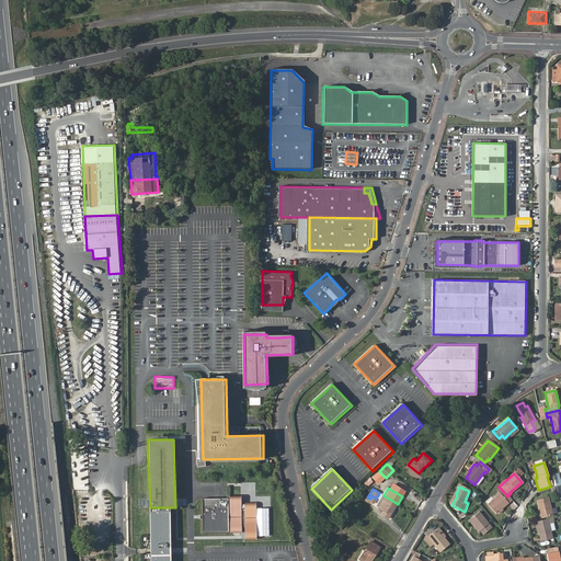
[(507,496),(504,492),(489,505),(496,514),(497,513),(502,510),(512,501),(507,496)]
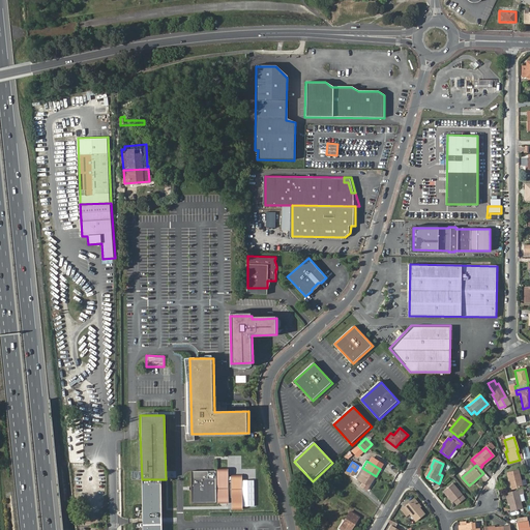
[(366,491),(376,476),(362,468),(356,478),(363,483),(360,487),(366,491)]
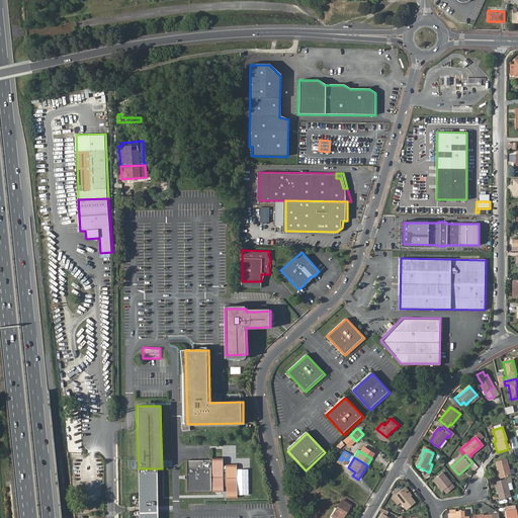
[(237,498),(237,464),(225,465),(225,466),(220,466),(220,459),(210,459),(210,460),(209,460),(189,460),(189,492),(209,492),(209,491),(211,491),(211,492),(220,492),(220,488),(225,487),(225,498),(237,498)]
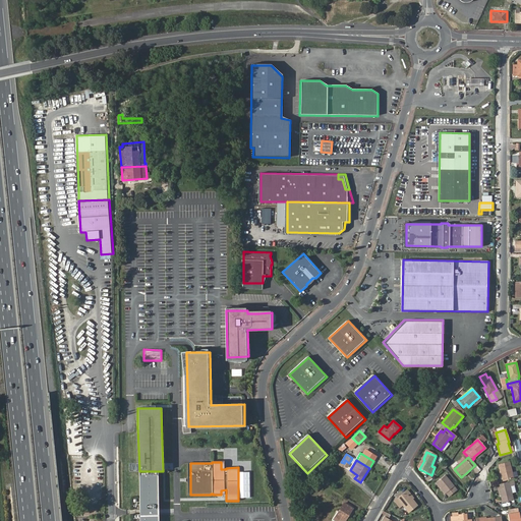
[(500,465),(502,477),(500,477),(501,481),(513,478),(510,463),(500,465)]
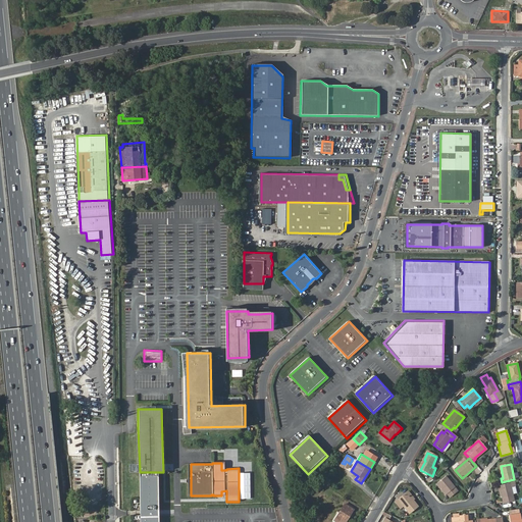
[(141,508),(159,508),(158,472),(140,472),(141,508)]
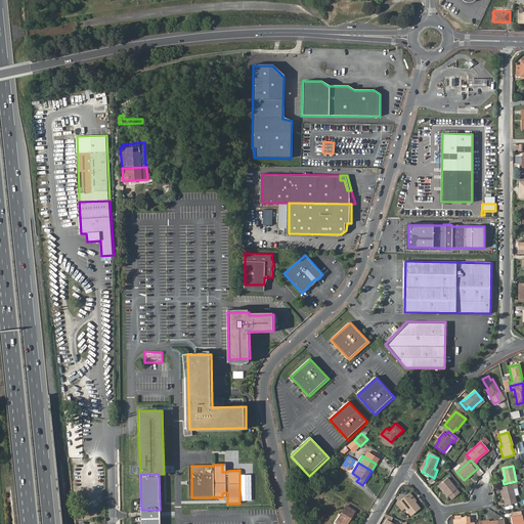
[(439,485),(448,496),(448,495),(451,499),(459,493),(447,479),(439,485)]
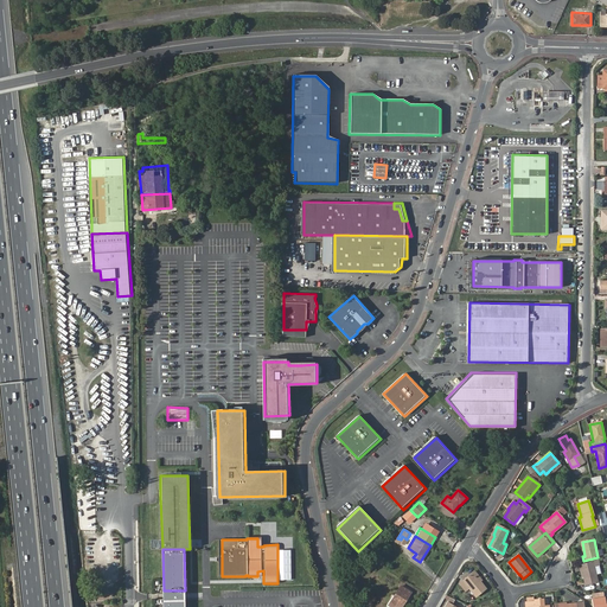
[(517,576),(519,575),(509,562),(506,563),(517,576)]
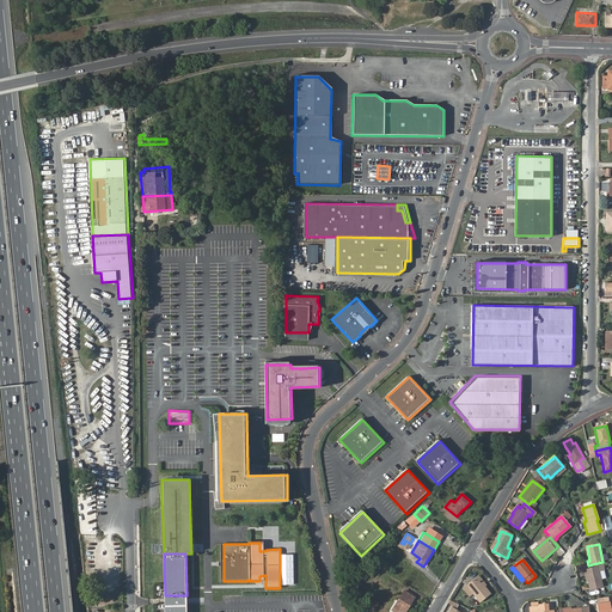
[(598,567),(585,570),(591,591),(604,587),(598,567)]
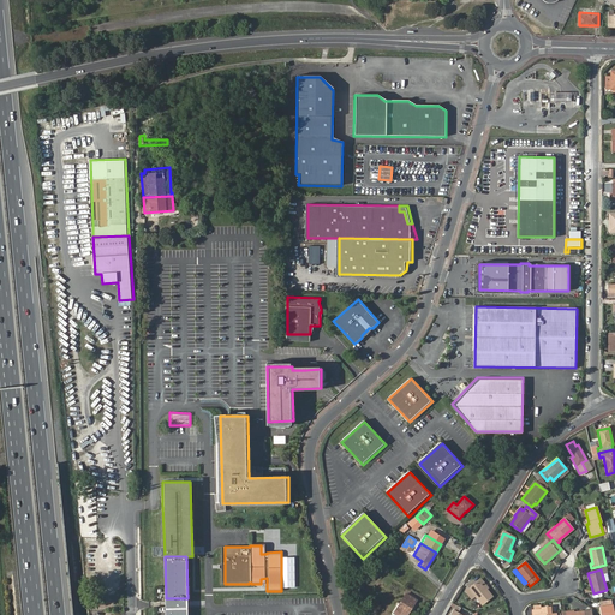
[(482,579),(479,581),(485,590),(487,590),(489,589),(482,579)]
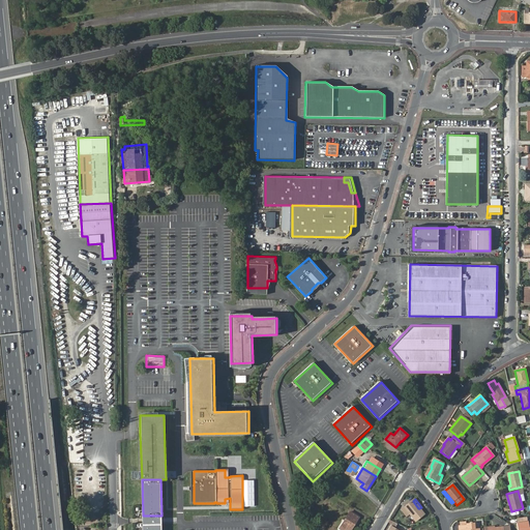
[(418,508),(413,501),(402,510),(407,517),(410,513),(416,522),(425,514),(419,508),(418,508)]
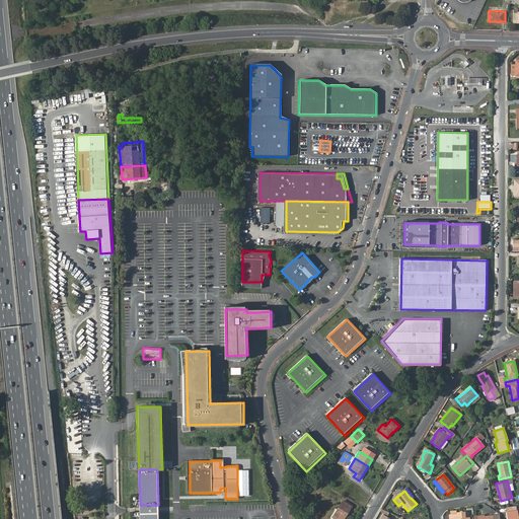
[(343,501),(332,517),(336,518),(339,518),(341,517),(343,518),(352,506),(343,501)]
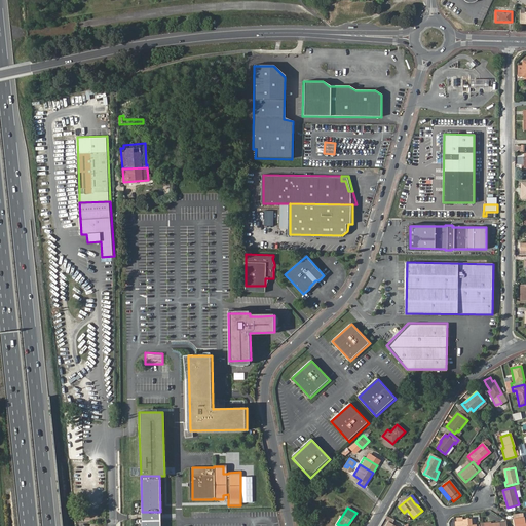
[(160,525),(160,519),(160,512),(142,512),(142,520),(141,525),(160,525)]
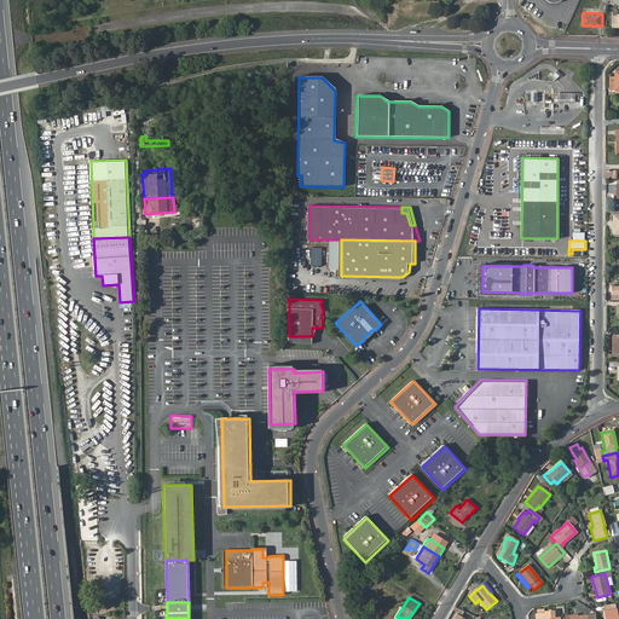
[(605,612),(606,618),(608,618),(607,618),(618,618),(618,615),(618,617),(617,609),(615,609),(615,605),(605,607),(606,612),(605,612)]
